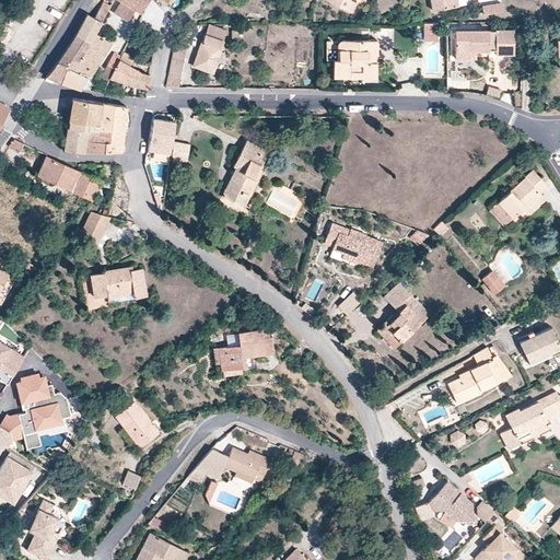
[(117,0),(120,1),(135,10),(139,13),(147,0),(117,0)]
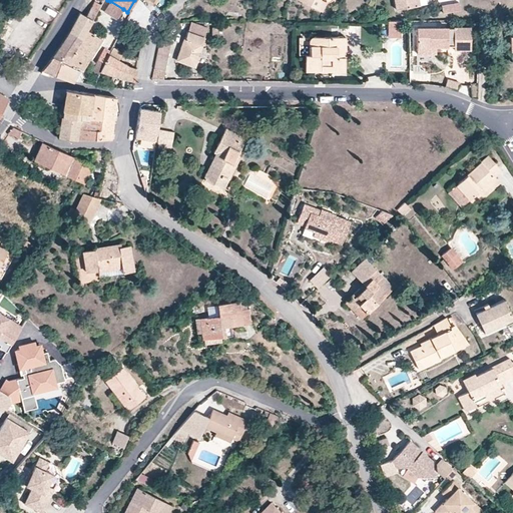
[(299,0),(321,11),(326,2),(322,0),(299,0)]
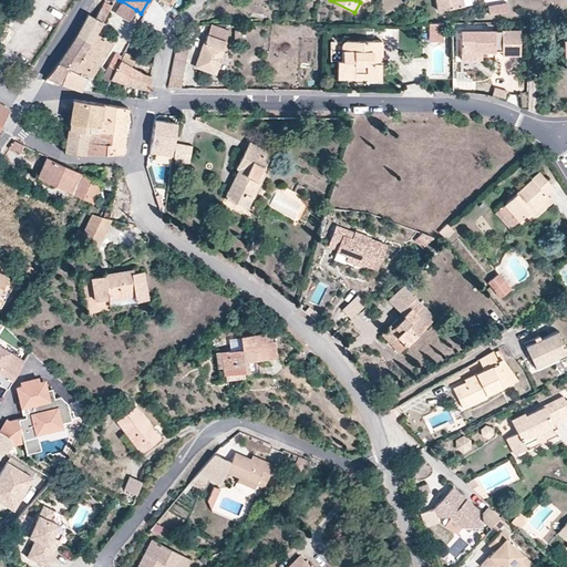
[(436,0),(439,9),(464,4),(462,0),(436,0)]
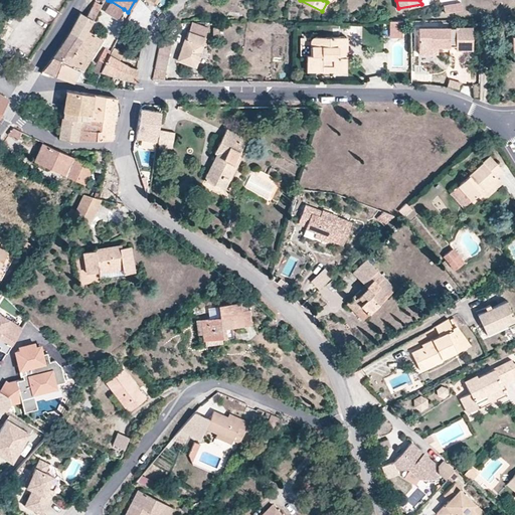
[(94,20),(102,5),(95,1),(87,16),(94,20)]
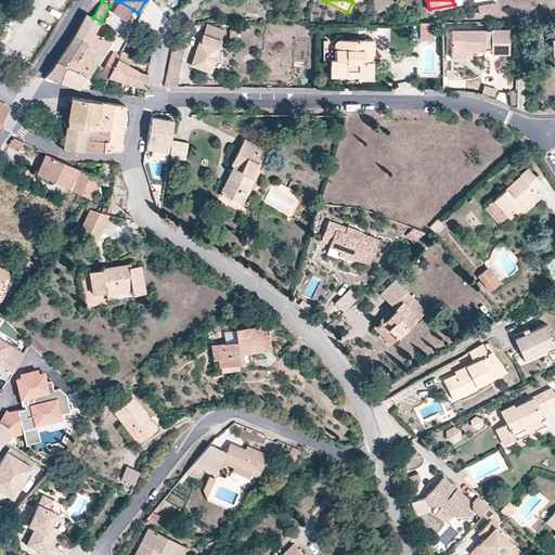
[(133,10),(119,1),(113,12),(127,21),(133,10)]
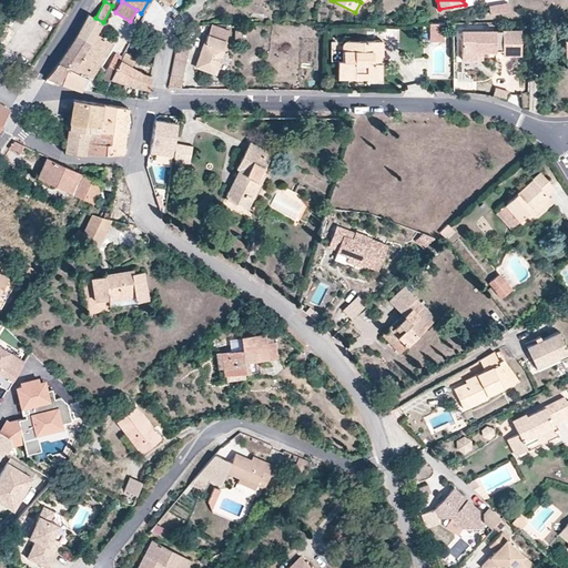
[(509,10),(508,2),(488,6),(490,14),(509,10)]
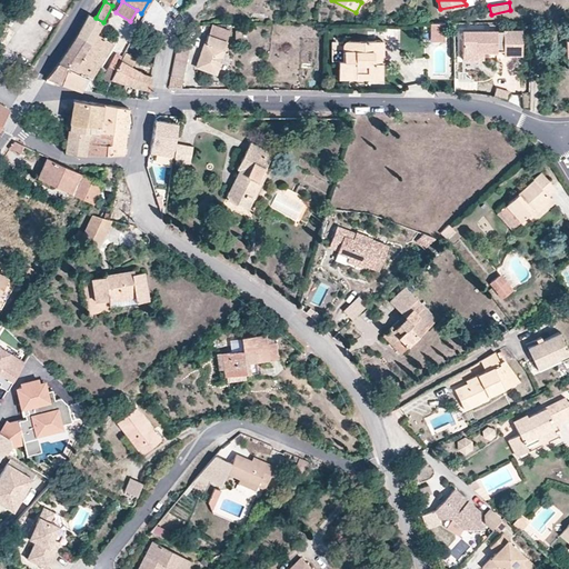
[(97,33),(103,22),(96,18),(89,13),(77,35),(91,43),(97,33)]
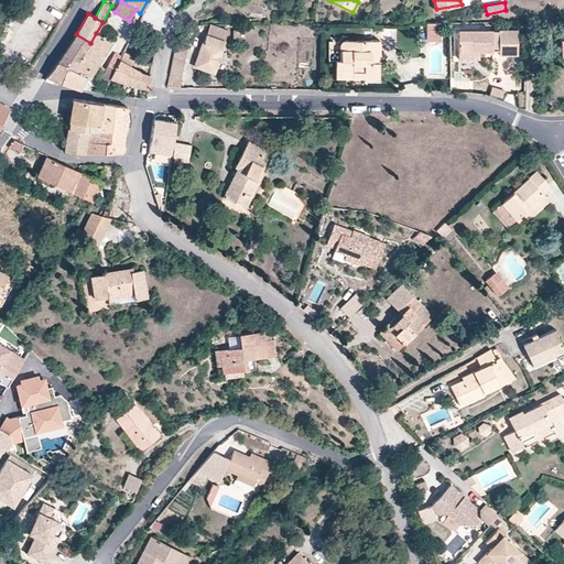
[(225,40),(228,31),(209,24),(207,34),(225,40)]
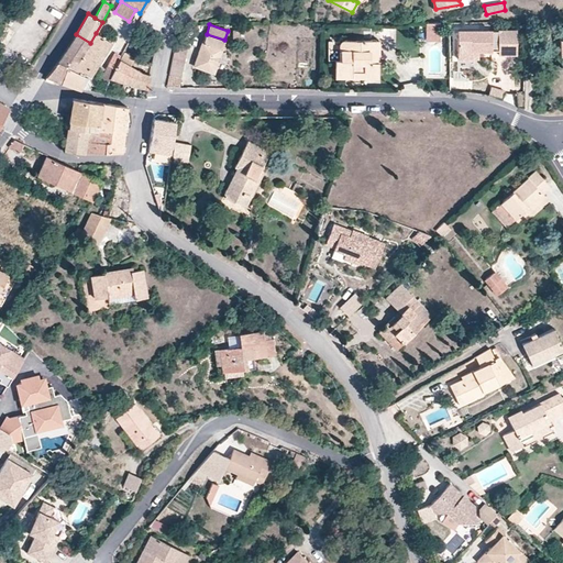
[(187,45),(191,25),(180,34),(175,43),(187,45)]
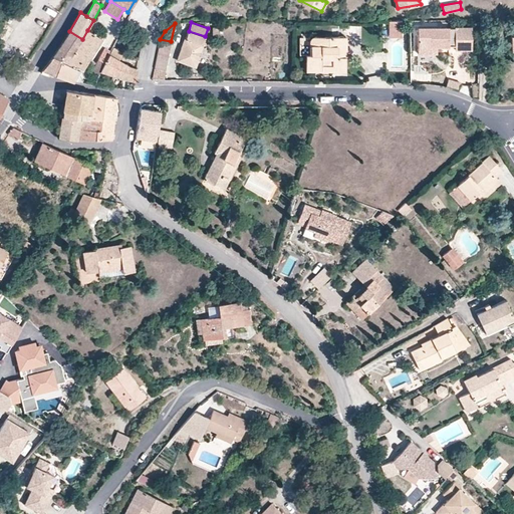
[(431,51),(431,44),(437,44),(454,44),(454,47),(471,47),(471,26),(417,26),(417,51),(431,51)]
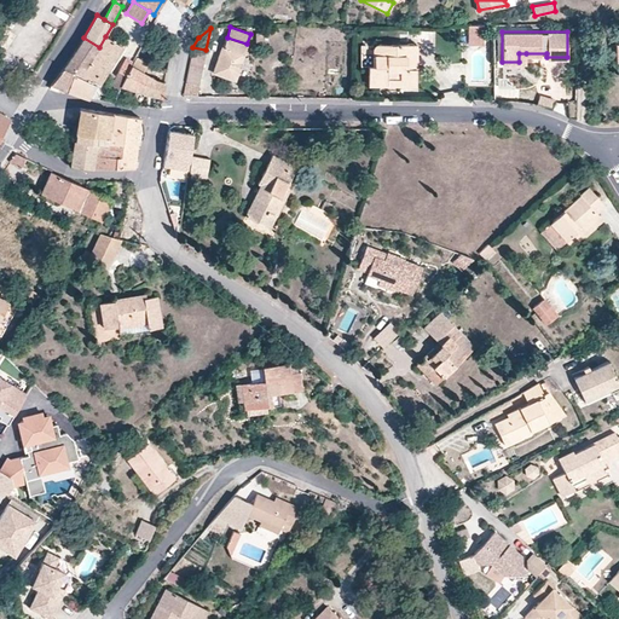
[(484,46),(484,34),(468,34),(468,46),(484,46)]
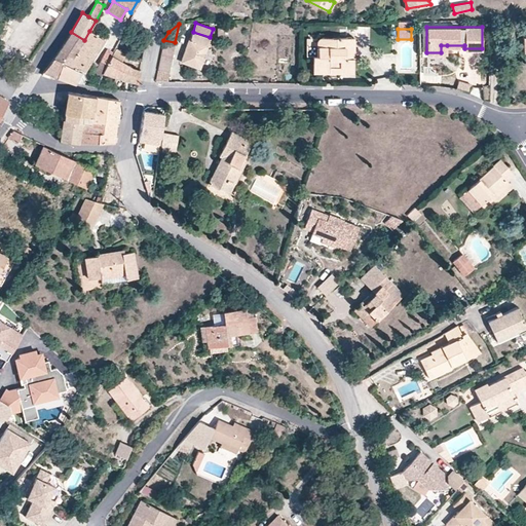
[(84,72),(104,40),(89,31),(84,40),(73,58),(68,53),(63,62),(82,71),(84,72)]
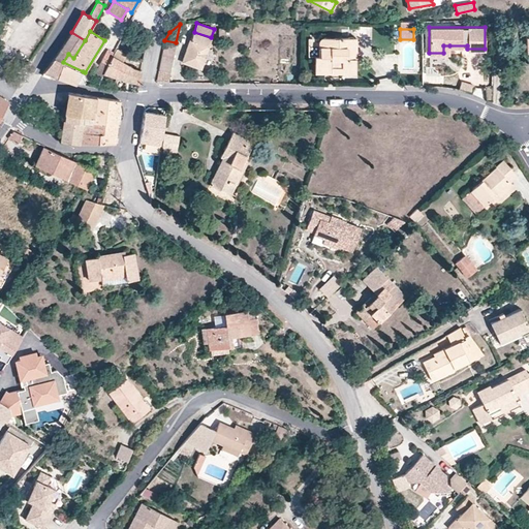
[(73,58),(85,40),(71,32),(54,58),(63,62),(68,54),(73,58)]
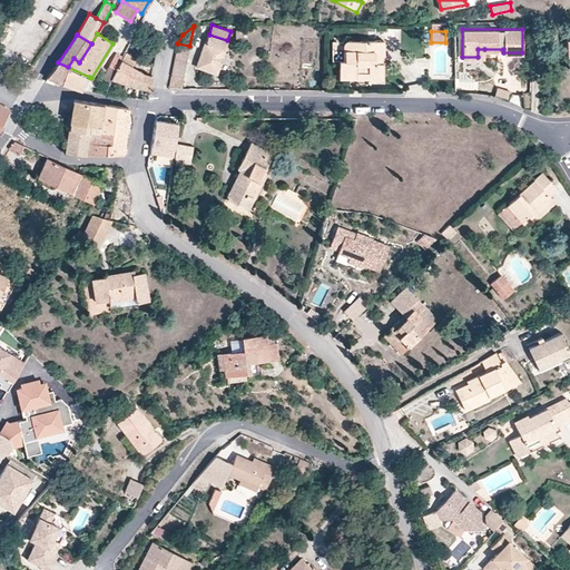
[(216,75),(227,40),(209,35),(197,68),(216,75)]
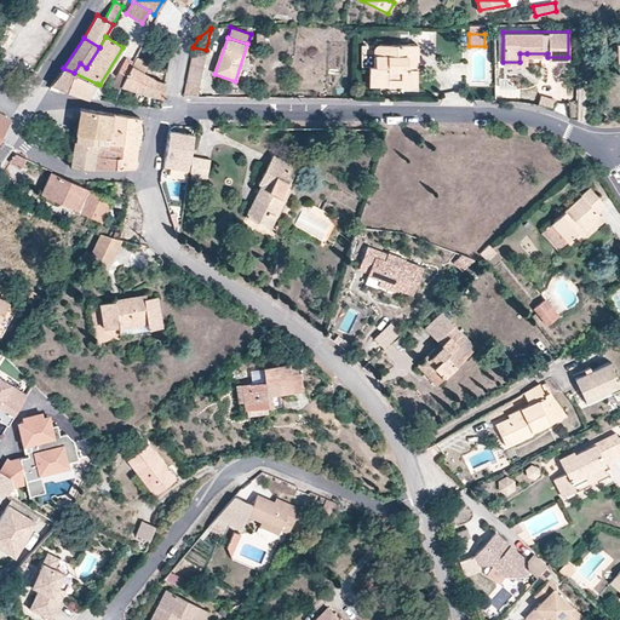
[(417,80),(417,55),(412,55),(412,44),(378,45),(378,55),(374,55),(375,67),(369,67),(369,86),(401,85),(401,80),(417,80)]
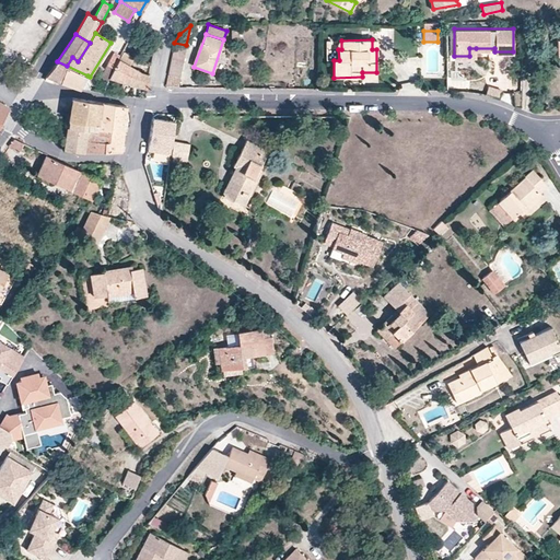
[(186,45),(174,43),(172,57),(185,59),(187,46),(186,45)]
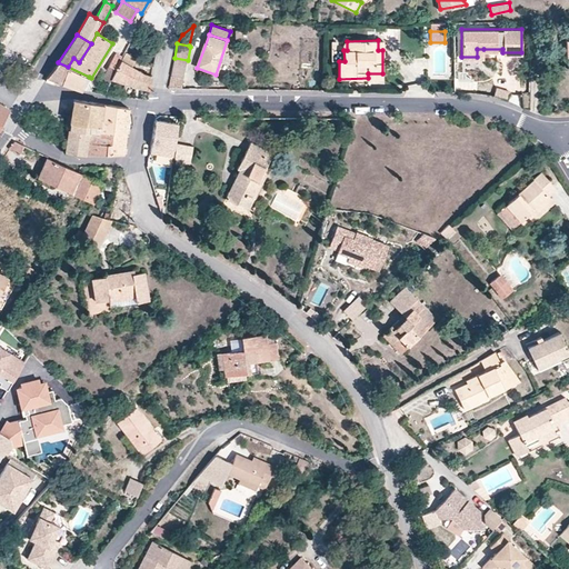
[(121,60),(123,57),(116,52),(109,66),(116,70),(121,60)]
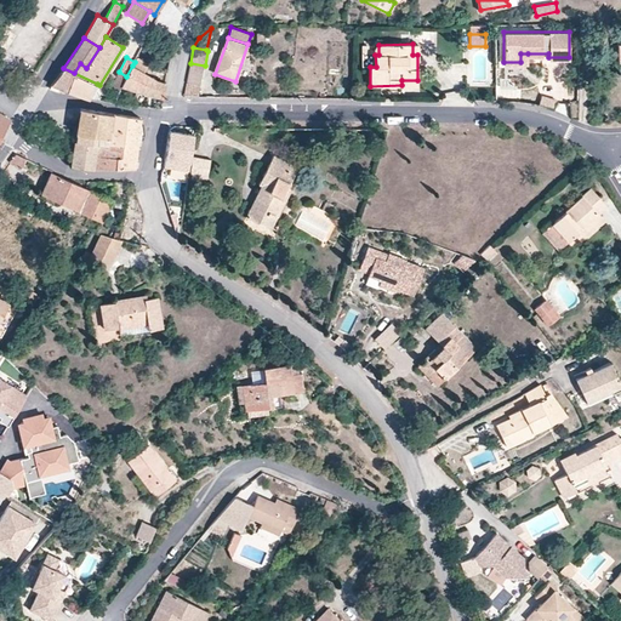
[(144,73),(149,66),(136,58),(135,62),(132,66),(144,73)]
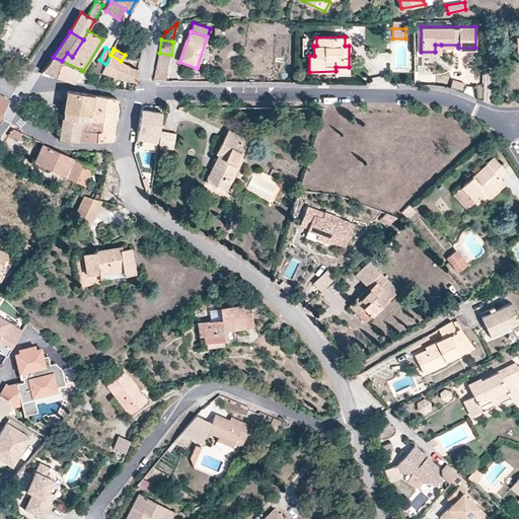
[(167,71),(171,55),(159,53),(156,69),(167,71)]
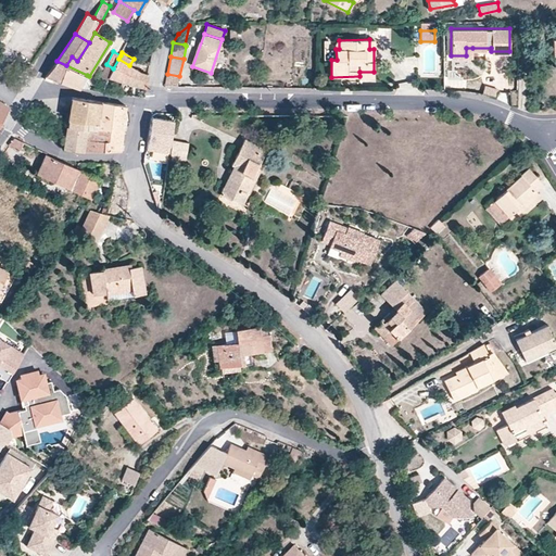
[(147,88),(149,74),(139,72),(129,65),(118,59),(113,68),(109,77),(147,88)]
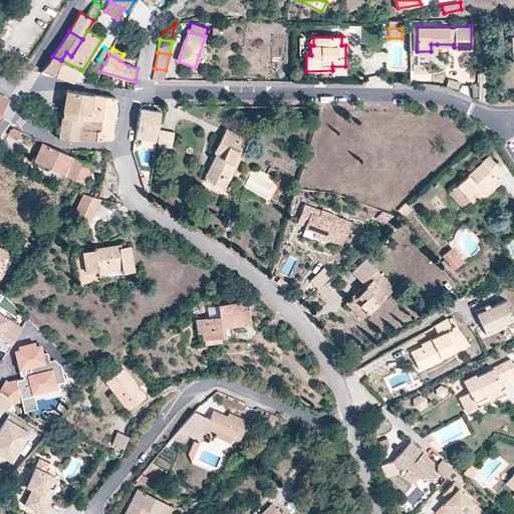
[(55,76),(61,60),(52,56),(42,71),(55,76)]
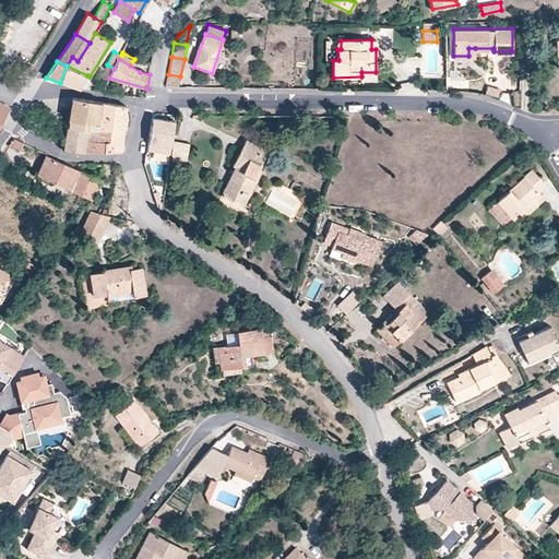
[(109,78),(114,69),(107,64),(100,76),(108,81),(109,78)]
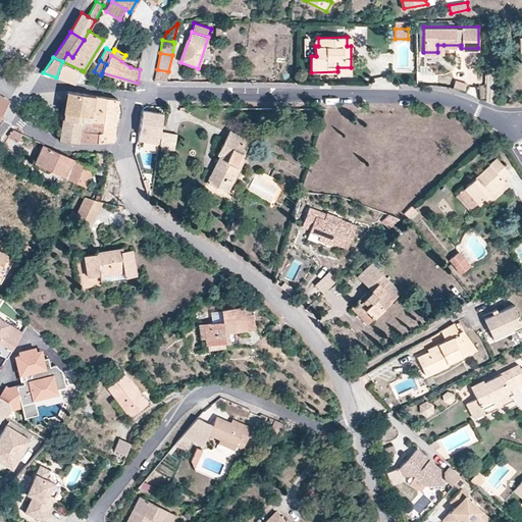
[(75,84),(82,70),(62,61),(56,77),(59,77),(75,84)]
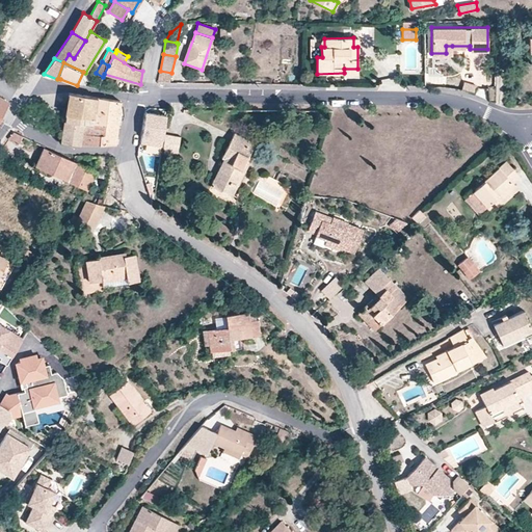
[(170,83),(171,73),(160,71),(157,83),(170,83)]
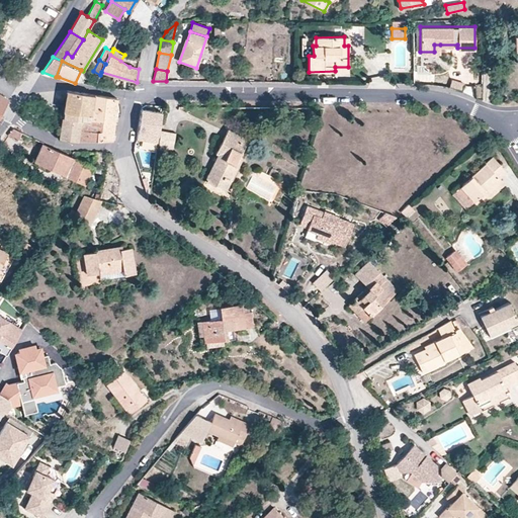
[(462,92),(464,84),(452,80),(449,88),(462,92)]
